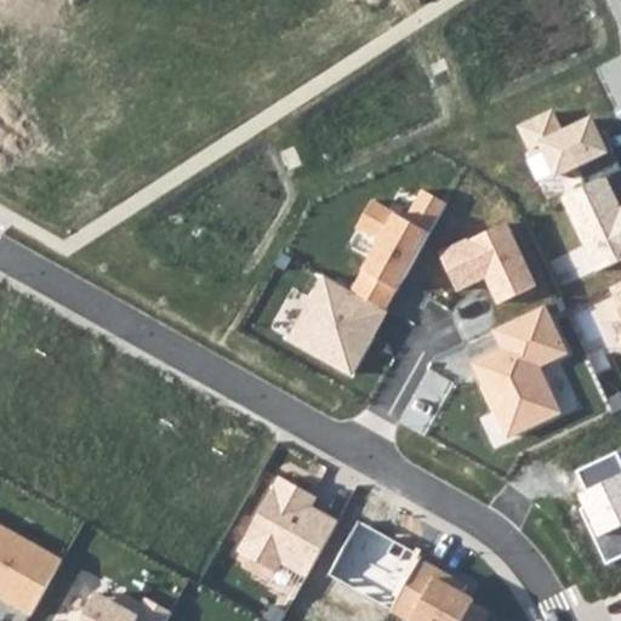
[(554,107),(517,124),(531,155),(543,149),(556,177),(609,153),(593,117),(564,130),(554,107)]
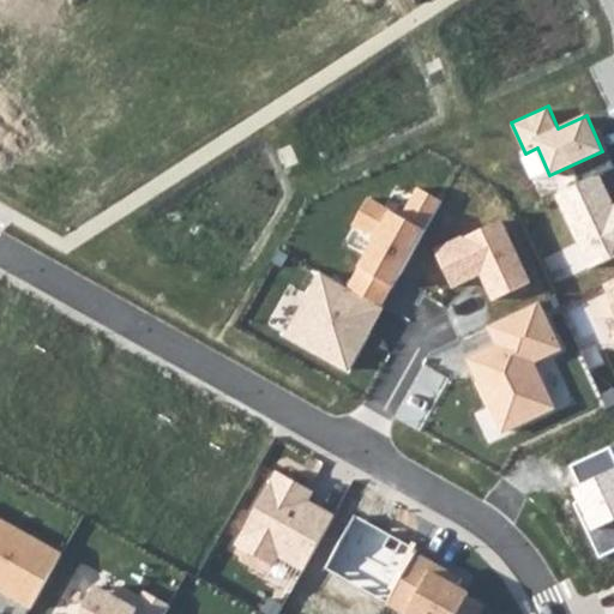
[(600,175),(557,196),(591,270),(613,259),(613,204),(613,205),(600,175)]
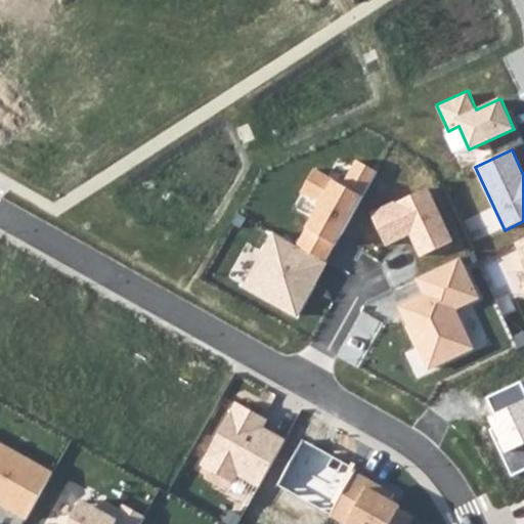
[(319,202),(296,244),(329,262),(379,172),(355,159),(343,180),(317,166),(302,192),(319,202)]
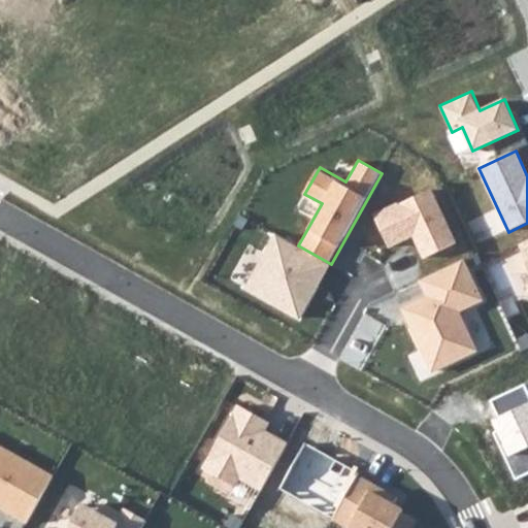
[(435,187),(375,215),(391,248),(415,237),(424,259),(461,241),(435,187)]
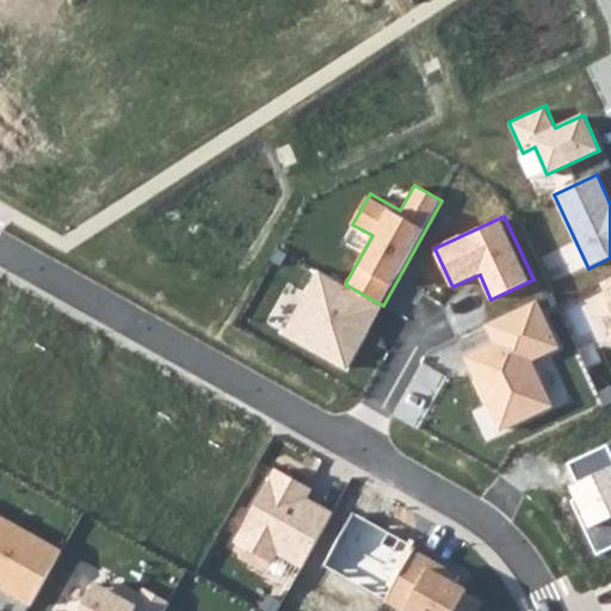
[(345,284),(322,271),(285,337),(346,371),(383,306),(345,284)]
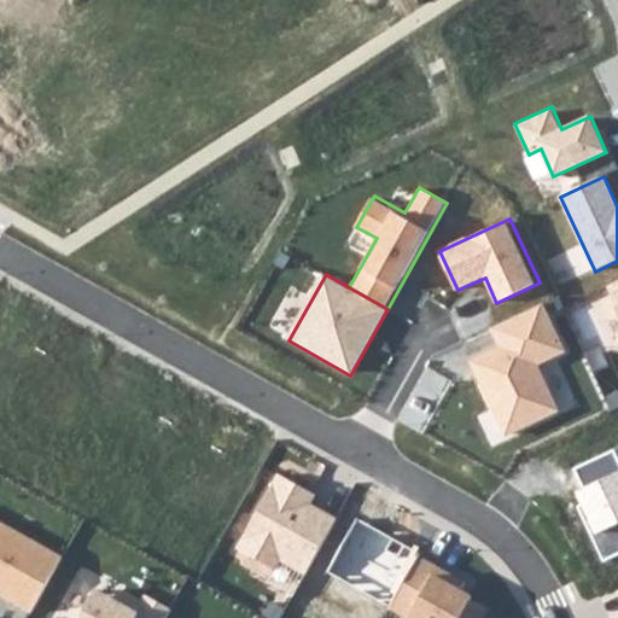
[(617,279),(602,286),(606,293),(590,299),(611,349),(617,345),(617,279)]
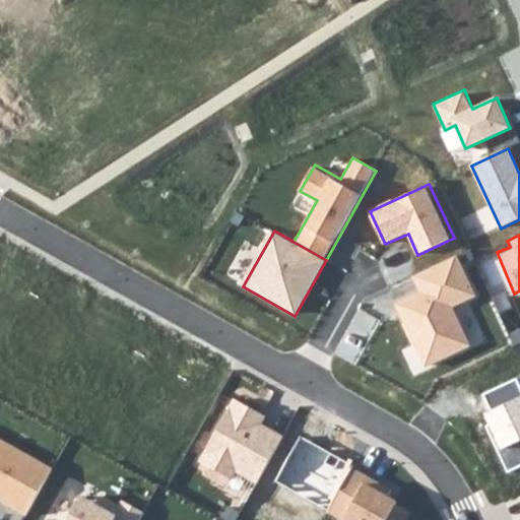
[(457,257),(416,275),(425,291),(400,303),(428,365),(469,345),(451,305),(474,295),(457,257)]
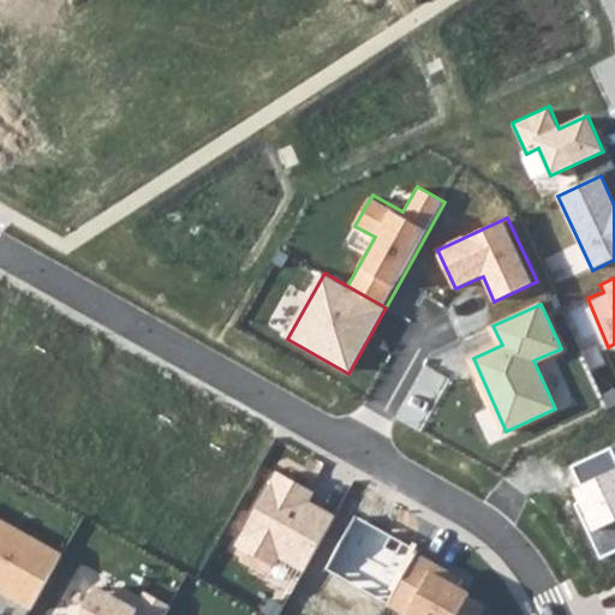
[(614,453),(613,448),(574,467),(583,484),(575,488),(581,501),(575,503),(602,557),(614,550),(614,453)]
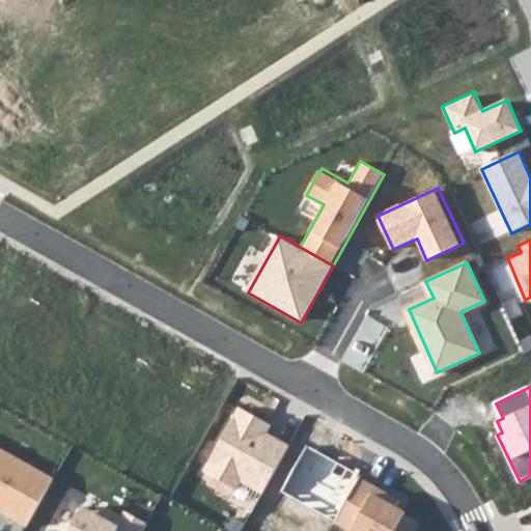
[(242,410),(205,472),(236,490),(242,480),(263,494),(290,447),(268,435),(272,427),(242,410)]
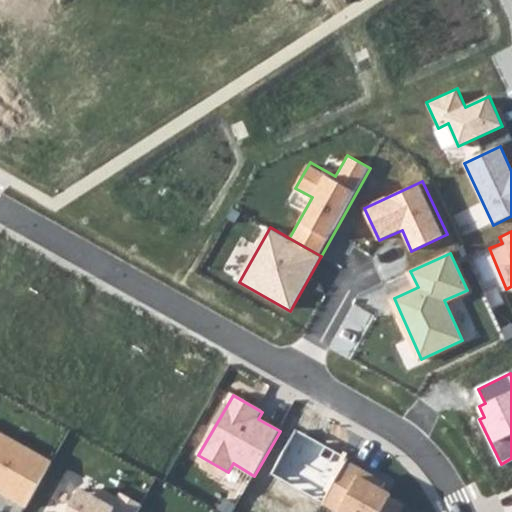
[(324,501),(348,458),(296,429),(272,473),(324,501)]
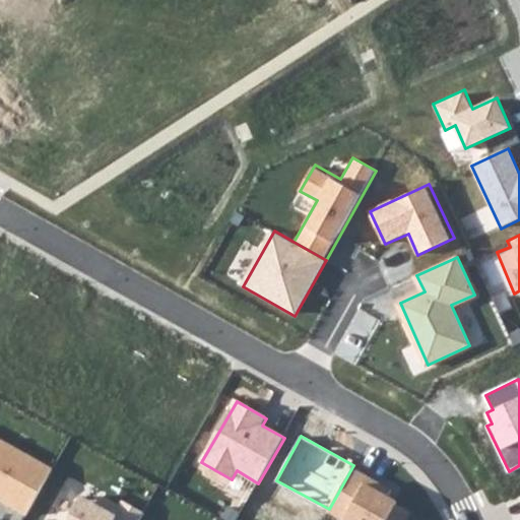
[(53,468),(0,438),(0,500),(26,515),(53,468)]
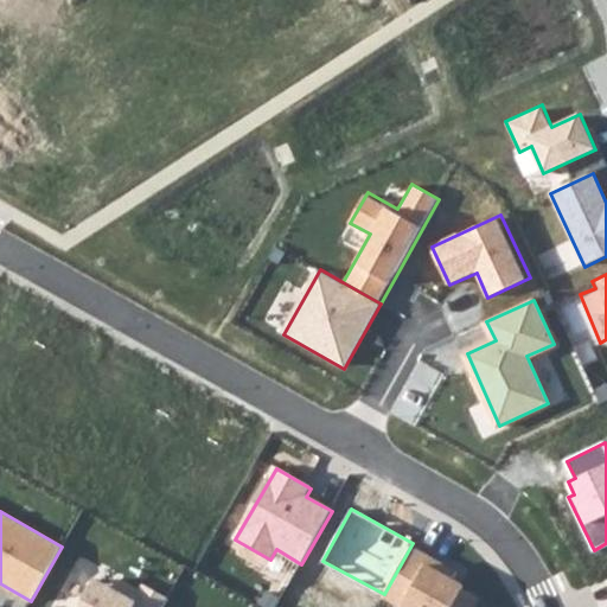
[(384,594),(383,598),(400,606),(477,606),(480,602),(460,590),(462,585),(454,580),(460,569),(413,543),(384,594)]
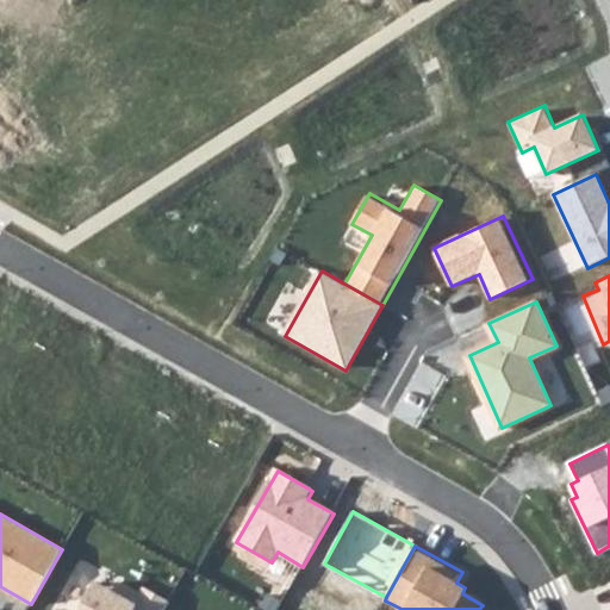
[(165,609),(169,602),(144,589),(139,596),(120,585),(114,596),(94,585),(80,609),(165,609)]
